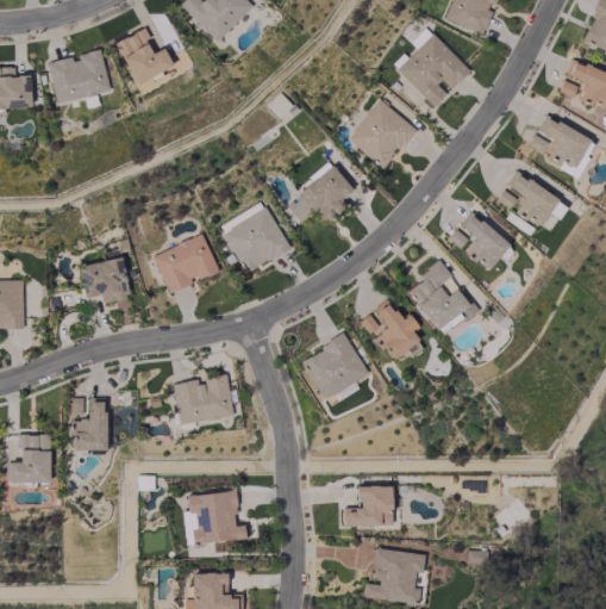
[(202,0),(202,1),(201,0),(185,0),(181,5),(217,42),(254,6),(247,0),(202,0)]
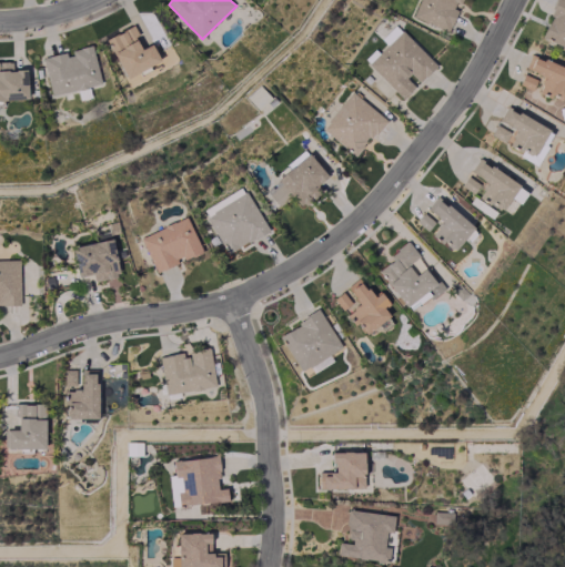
[(421,0),(414,18),(450,32),(461,3),(463,4),(464,0),(421,0)]
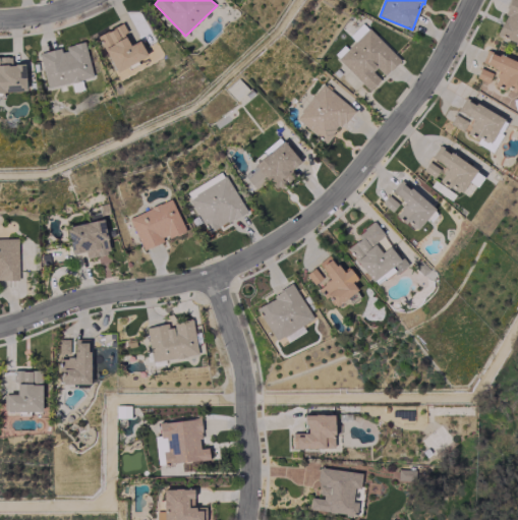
[(517,0),(511,0),(499,37),(517,43),(517,0)]
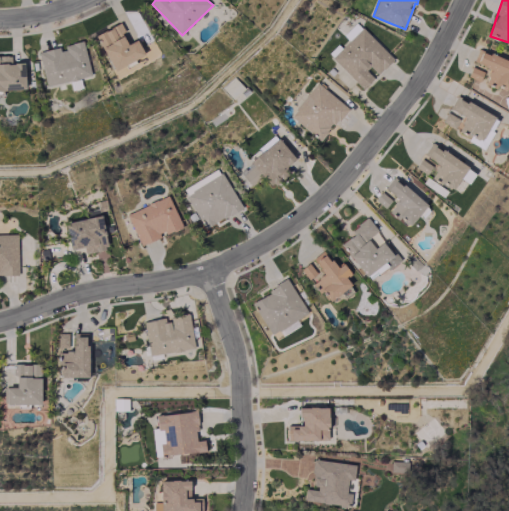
[(116,71),(147,56),(138,40),(131,44),(120,24),(97,35),(116,71)]
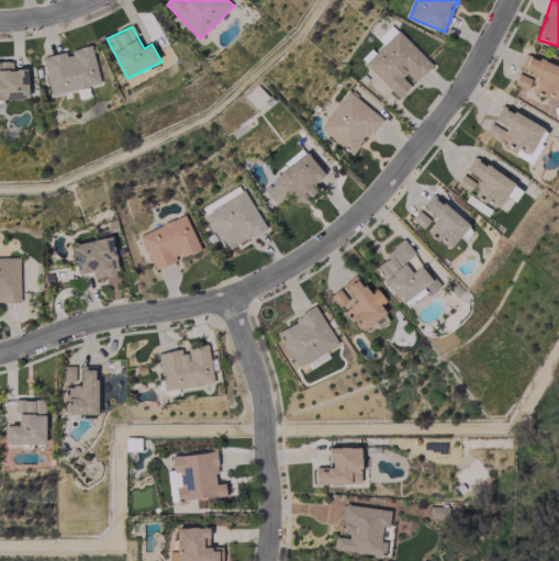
[(434,66),(401,31),(366,64),(400,99),(412,86),(404,78),(409,74),(417,82),(434,66)]
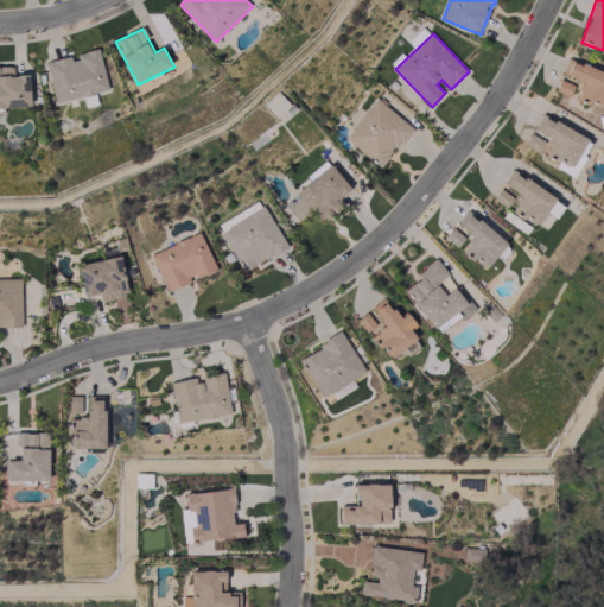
[(48,63),(57,103),(110,90),(101,49),(78,54),(78,56),(48,63)]
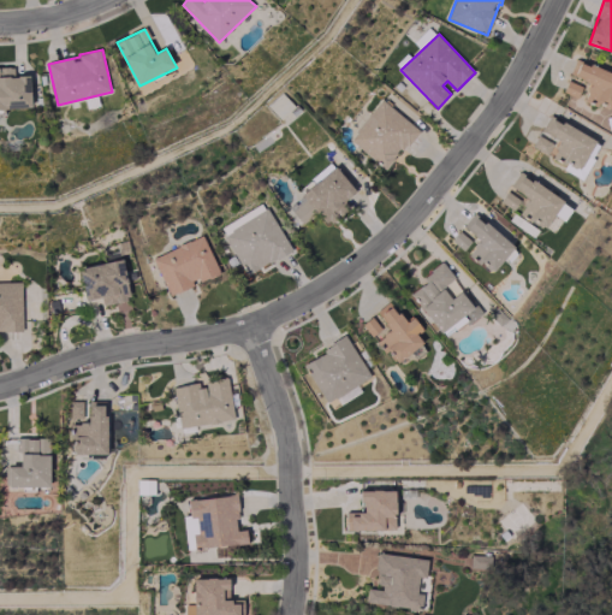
[(571,76),(592,83),(584,100),(611,110),(611,72),(577,60),(571,76)]
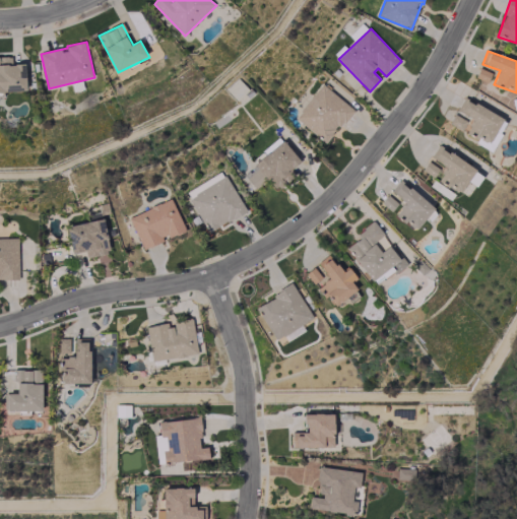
[(13,57),(0,57),(0,91),(27,91),(26,64),(13,64),(13,57)]
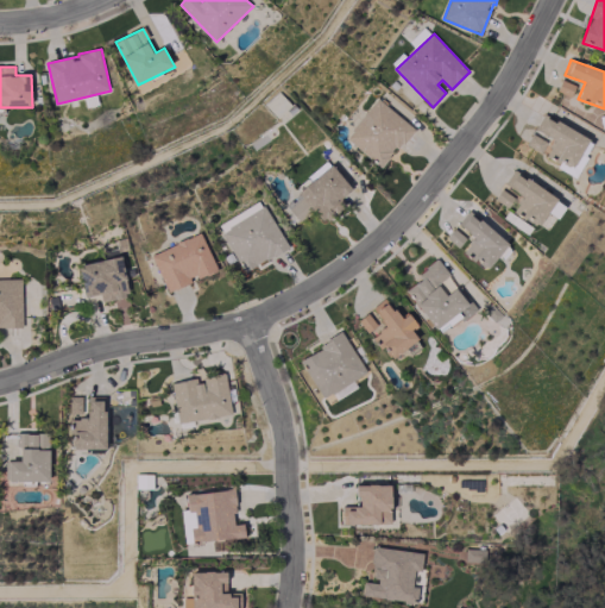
[(573,96),(577,86),(562,81),(559,92),(573,96)]
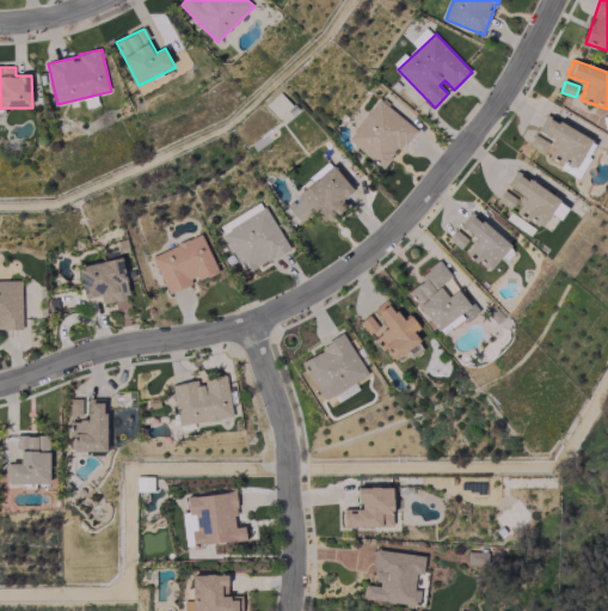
[(294,105),(281,92),(268,105),(280,120),(294,105)]
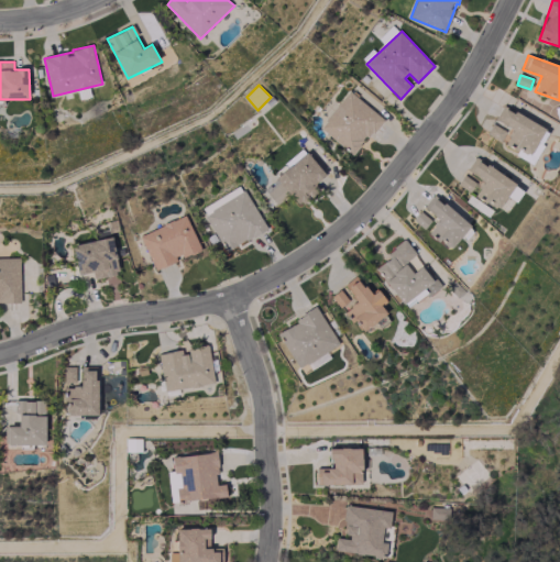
[(320,128),(354,155),(384,119),(351,91),(320,128)]
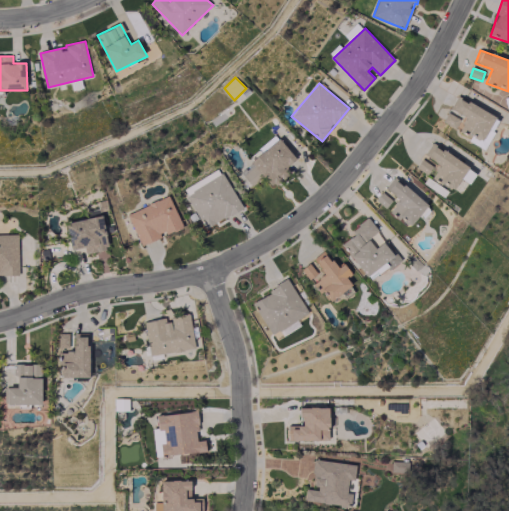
[(445,123),(458,129),(458,130),(485,142),(498,116),(457,97),(445,123)]
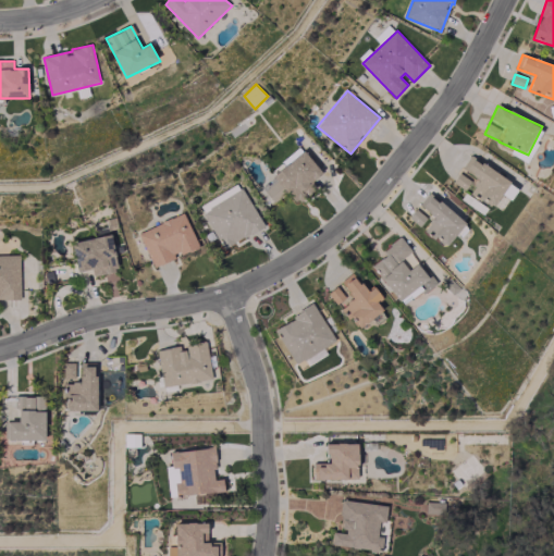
[(323,173),(305,150),(262,186),(277,204),(290,193),(299,204),(318,188),(312,182),(323,173)]
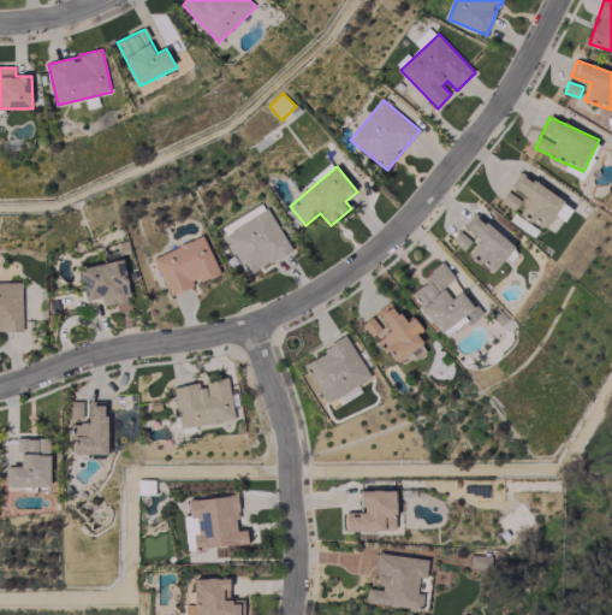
[(521,172),(511,187),(529,197),(520,212),(546,230),(556,216),(565,222),(574,207),(521,172)]
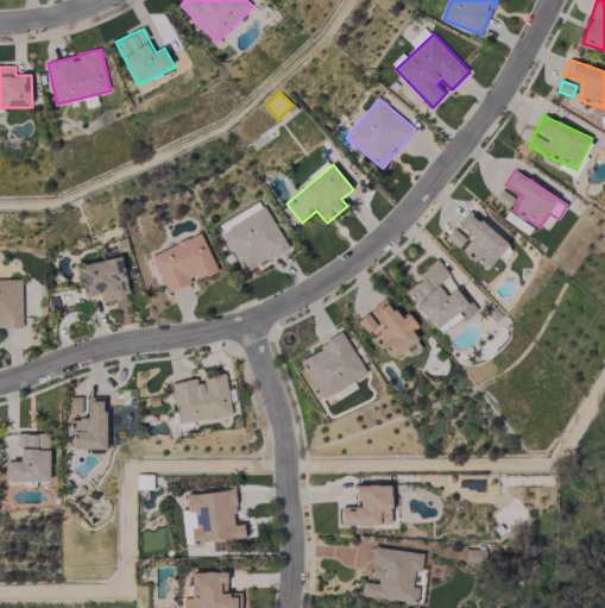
[(508,207),(515,198),(503,190),(496,199),(508,207)]
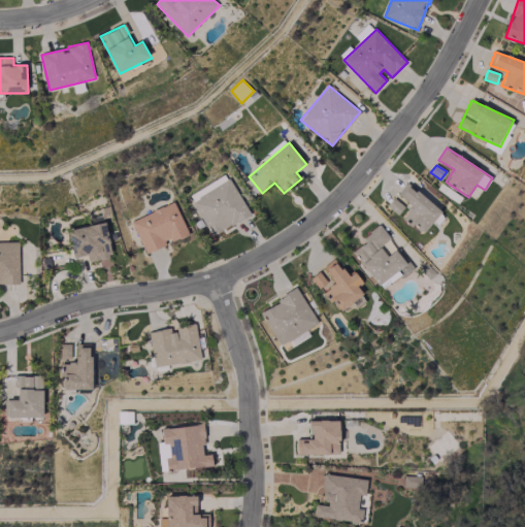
[(228,179),(225,174),(194,194),(197,198),(228,179)]
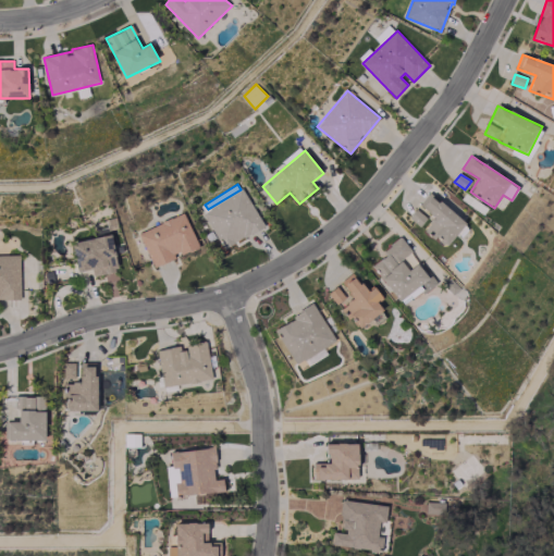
[(266,226),(244,189),(204,212),(225,249),(266,226)]
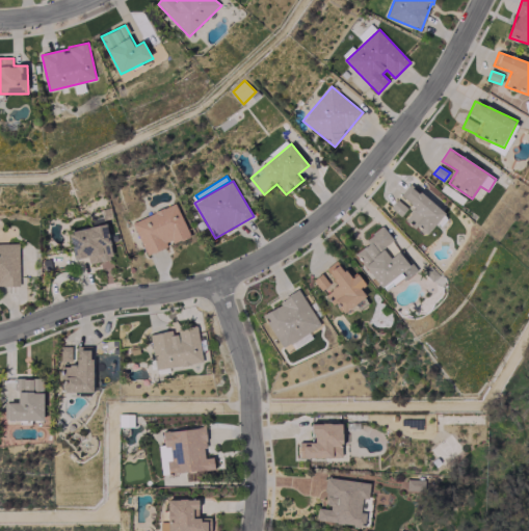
[(406,218),(427,236),(446,213),(411,184),(401,195),(416,207),(406,218)]
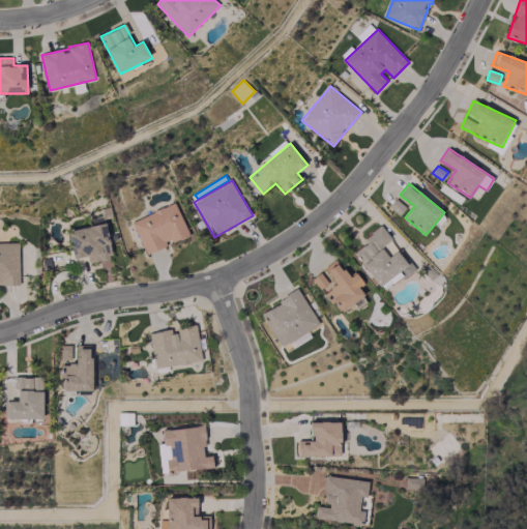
[(401,215),(407,208),(397,199),(390,207),(401,215)]
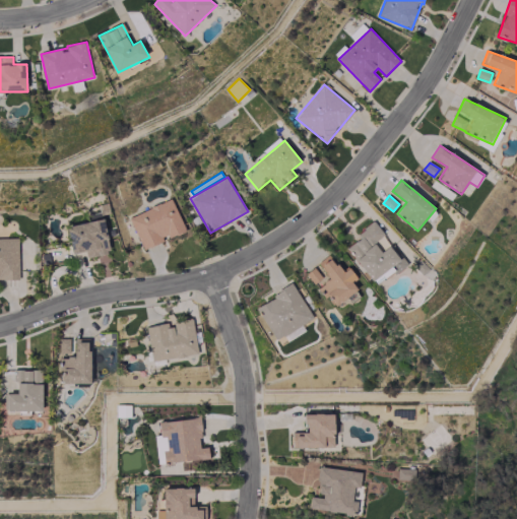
[(130,217),(144,250),(170,239),(187,231),(173,199),(130,217)]
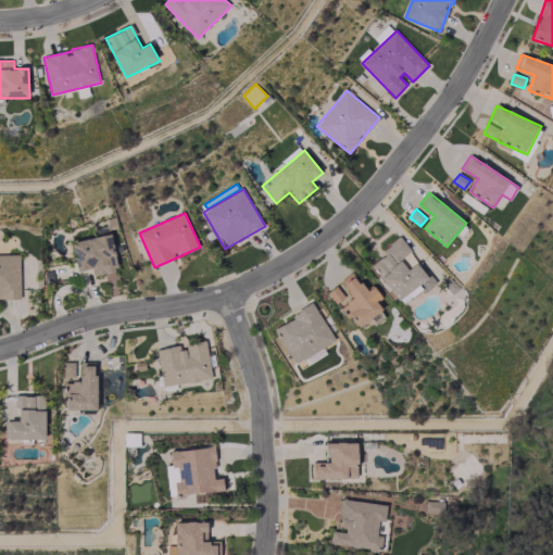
[(79,272),(92,268),(95,276),(120,270),(112,235),(74,242),(79,272)]
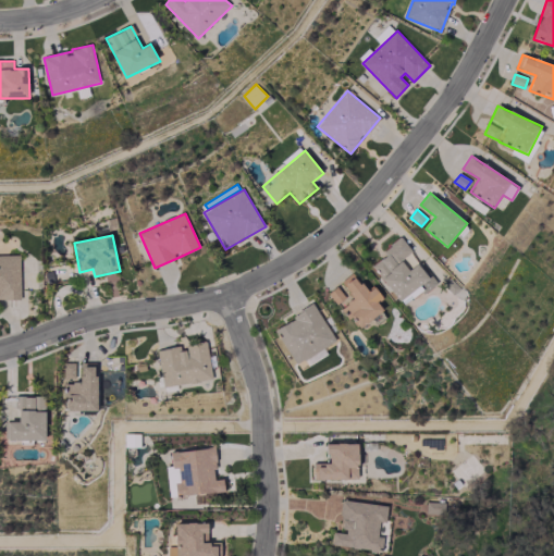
[(372,262),(403,307),(434,284),(419,263),(409,270),(402,260),(414,252),(404,239),(372,262)]
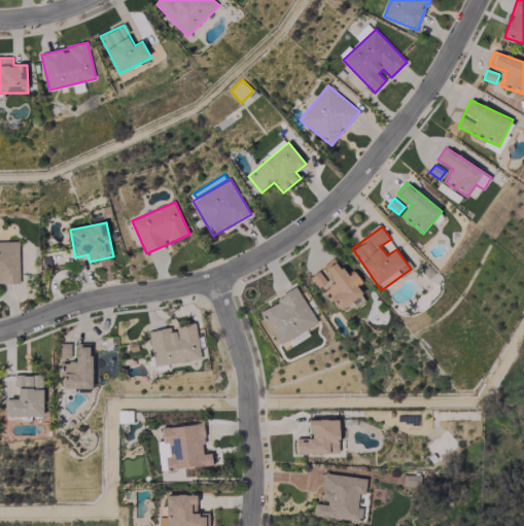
[(20,241),(0,241),(0,283),(21,283),(20,241)]
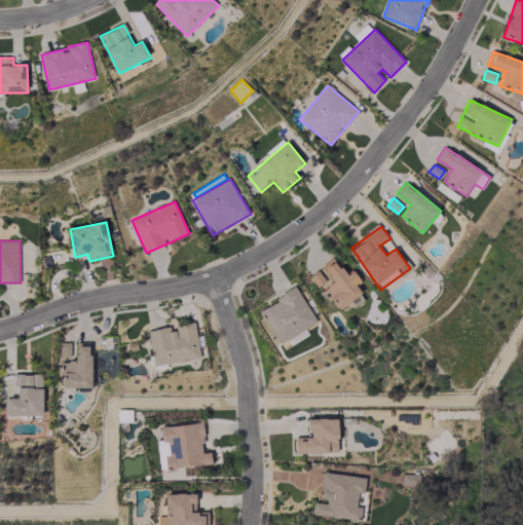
[(363,293),(356,285),(362,280),(353,270),(347,275),(335,259),(311,276),(338,311),(363,293)]
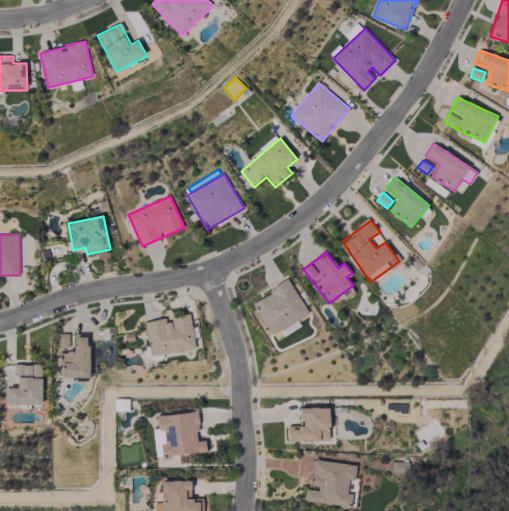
[(308,317),(292,281),(253,300),(270,335),(308,317)]
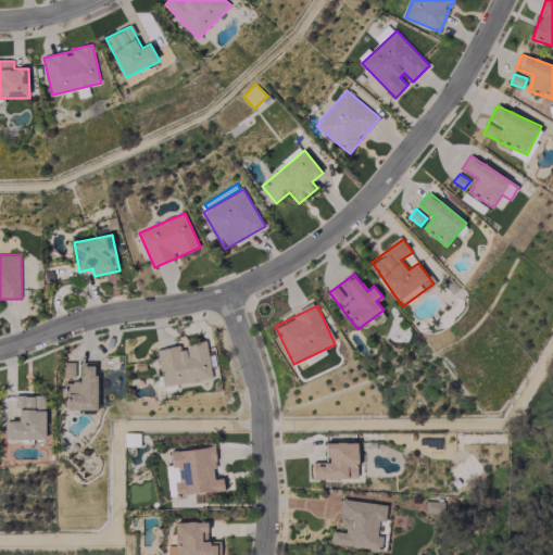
[(158,349),(163,387),(212,379),(208,342),(185,345),(184,344),(158,349)]
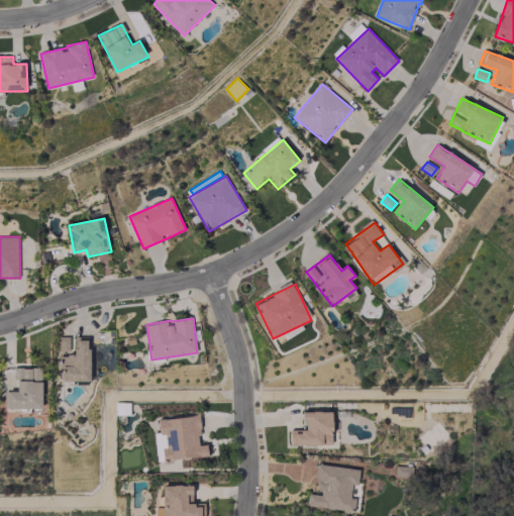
[(90,382),(91,337),(76,336),(76,356),(64,356),(63,381),(90,382)]
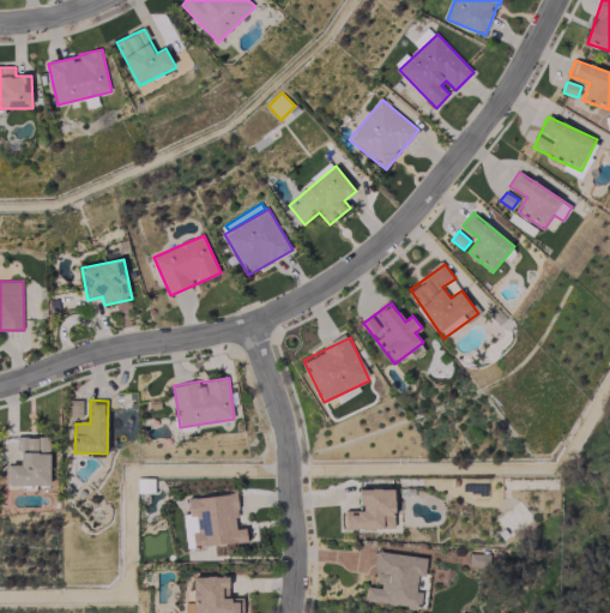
[(84,401),(72,401),(72,418),(84,418),(84,401)]
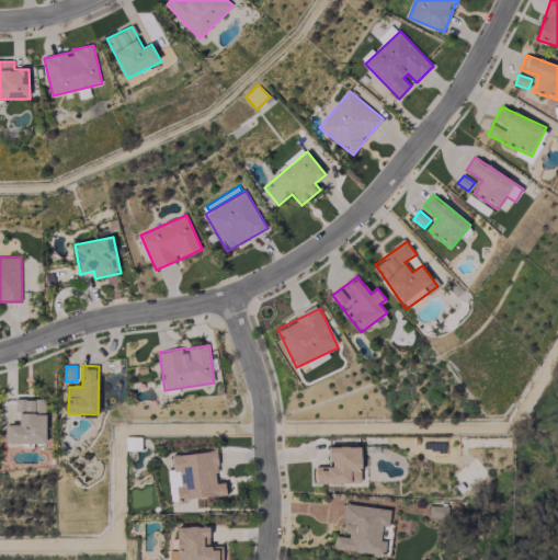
[(47,443),(46,399),(20,399),(20,424),(9,425),(9,444),(47,443)]
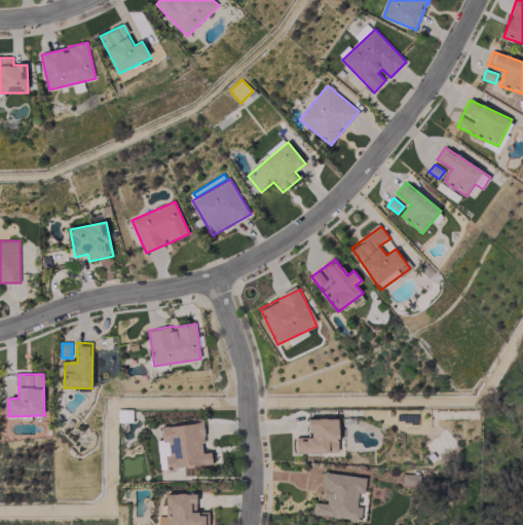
[(338,418),(308,419),(309,438),(296,438),(296,453),(339,452),(338,418)]
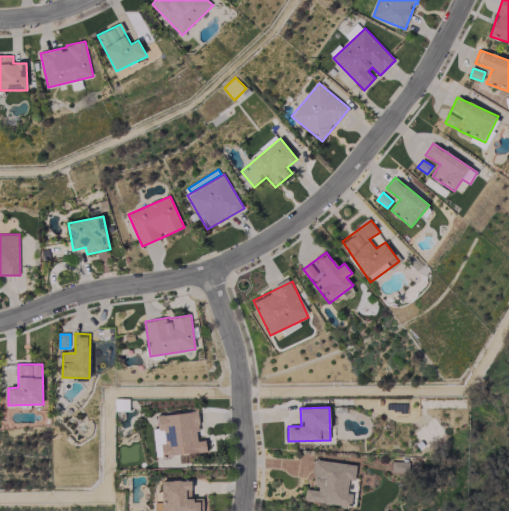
[(357,464),(316,460),(313,488),(307,488),(305,501),(329,504),(329,500),(353,502),(353,494),(348,493),(349,480),(355,480),(357,464)]
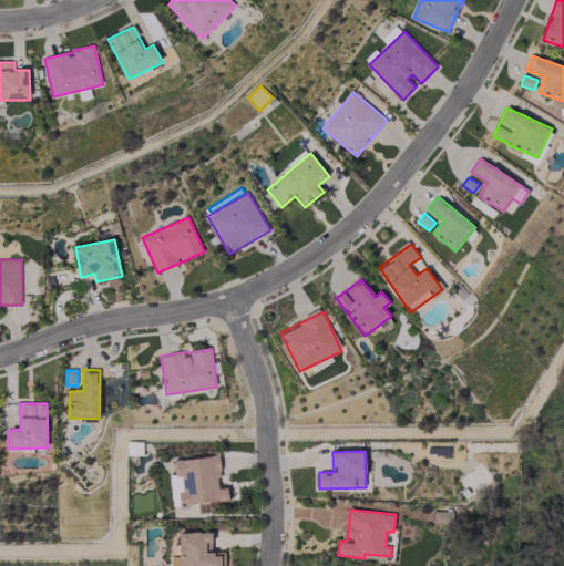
[(213,532),(180,533),(181,565),(229,565),(231,553),(213,553),(213,532)]
